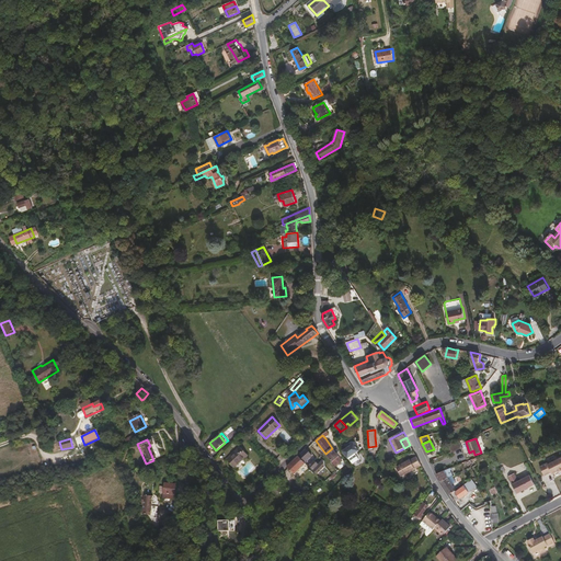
[(194,448),(191,442),(183,444),(185,451),(194,448)]
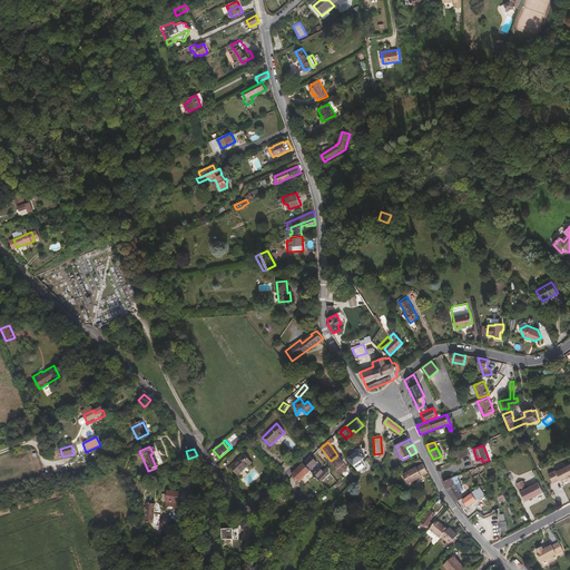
[(467,457),(464,450),(460,451),(461,452),(458,453),(459,460),(467,457)]
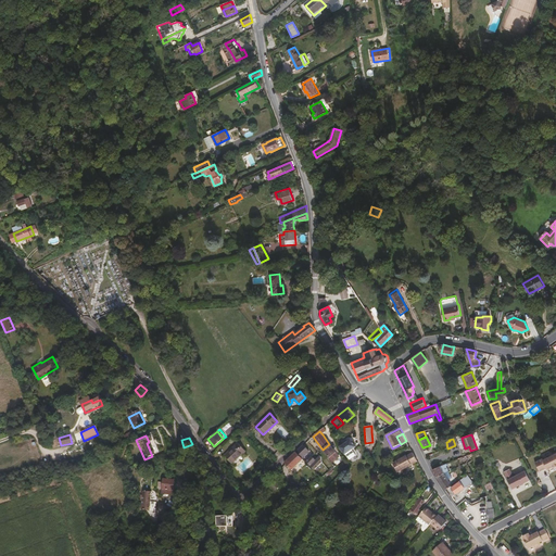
[(352,450),(356,447),(351,440),(349,441),(346,443),(344,440),(342,442),(344,444),(340,447),(344,455),(345,455),(349,459),(355,455),(352,450)]
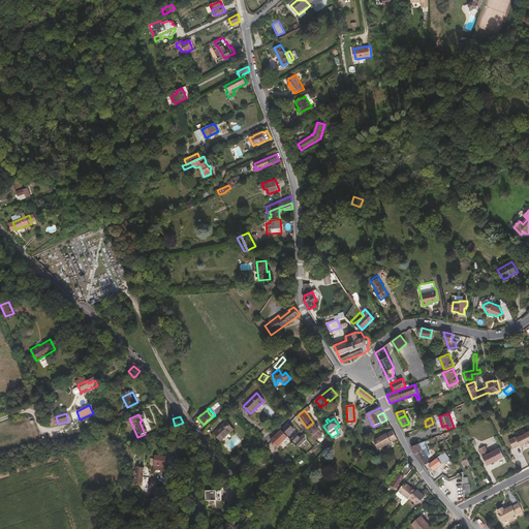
[(221,440),(235,429),(227,422),(215,433),(221,440)]
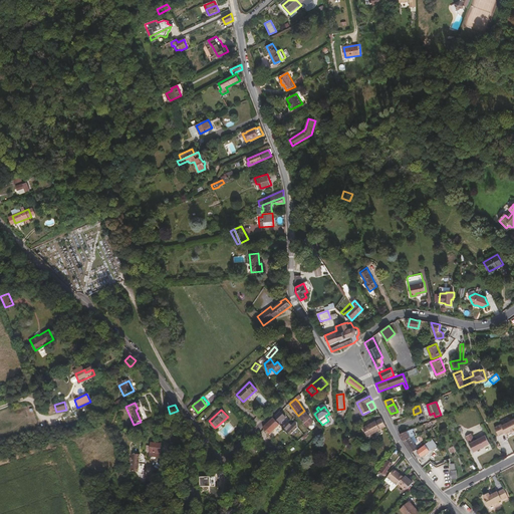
[(305,424),(310,419),(304,411),(298,416),(305,424)]
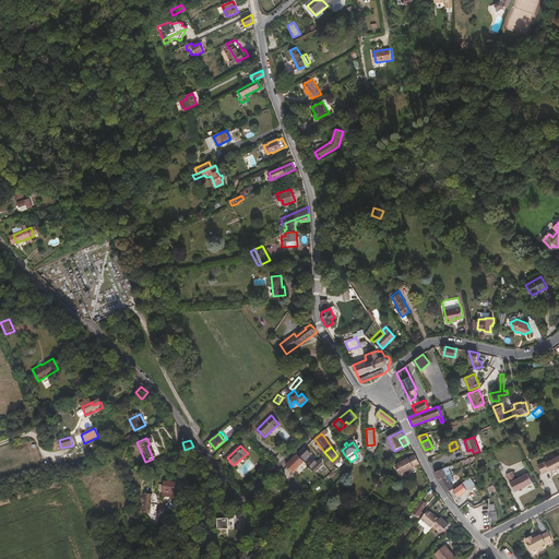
[(307,459),(311,454),(306,448),(298,455),(305,462),(307,464),(307,465),(308,464),(310,463),(307,460),(307,459)]
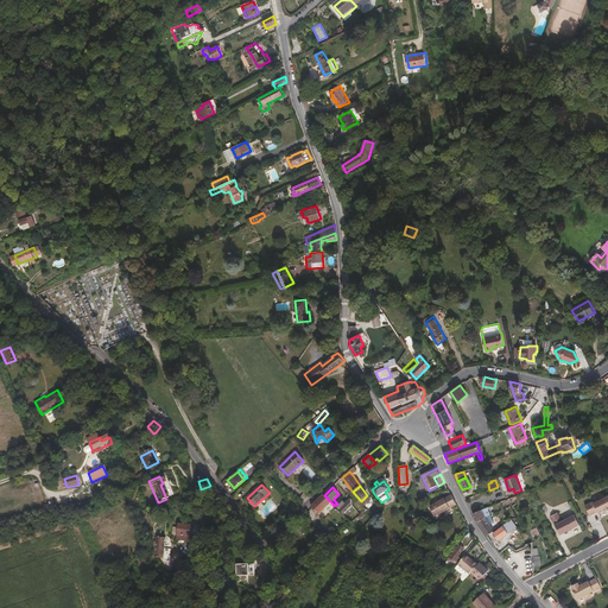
[(320,514),(331,502),(324,495),(311,507),(320,514)]
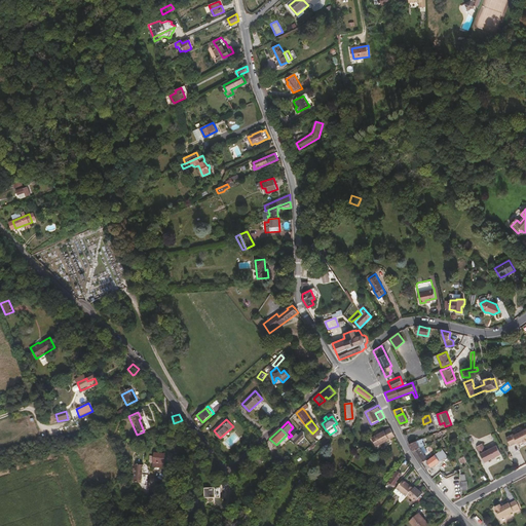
[(388,440),(395,437),(390,428),(384,433),(384,431),(372,438),(377,447),(388,440)]
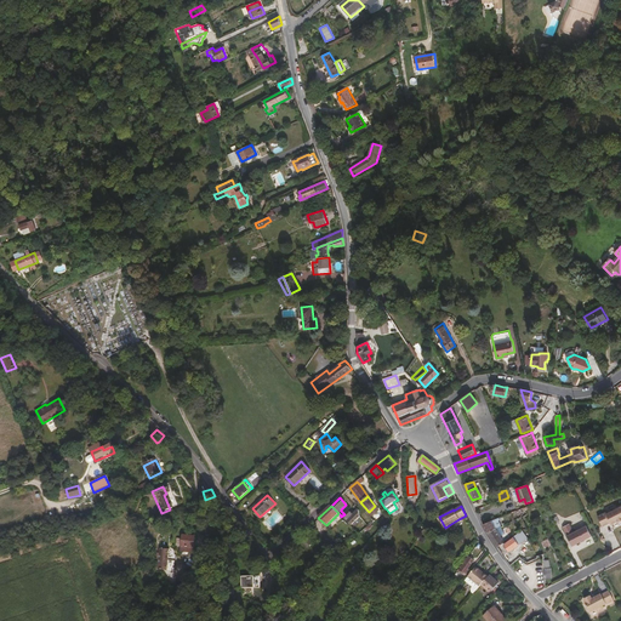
[(620,506),(607,514),(605,512),(604,513),(610,523),(611,524),(617,522),(620,519),(620,506)]
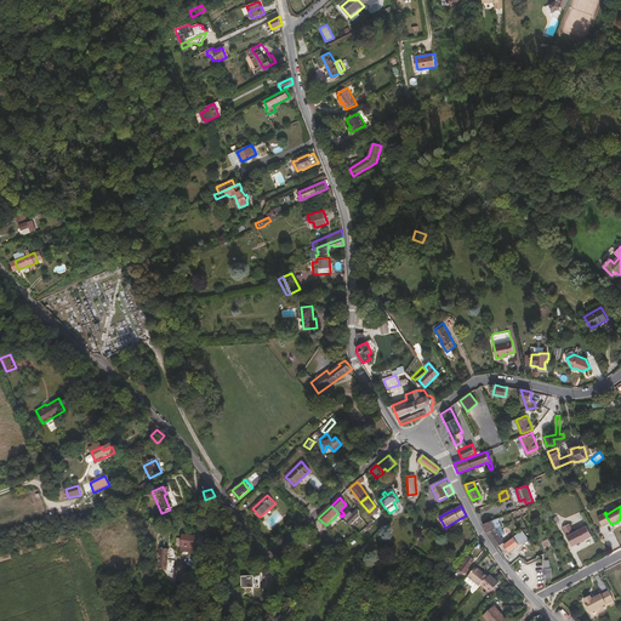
[(528,514),(524,507),(513,512),(517,519),(522,517),(528,514)]
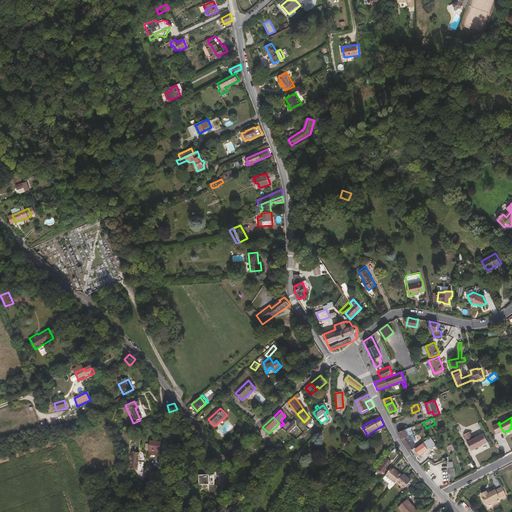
[(291,426),(294,423),(292,421),(289,423),(287,421),(284,424),(282,425),(287,430),(291,426)]
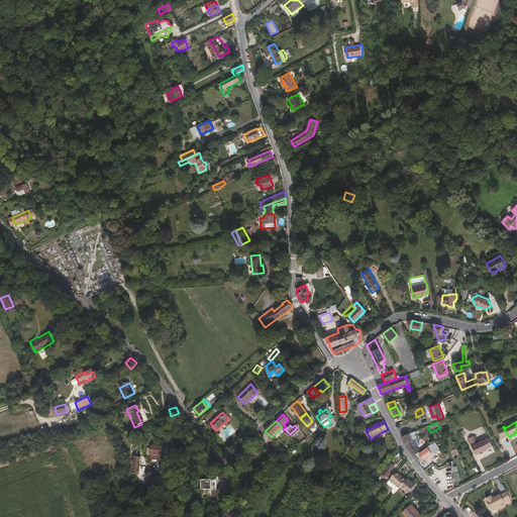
[(508,435),(503,427),(497,430),(502,438),(508,435)]
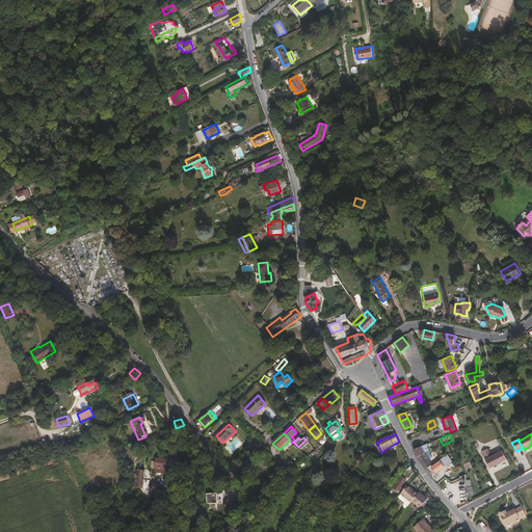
[(368,451),(363,441),(357,444),(364,453),(368,451)]
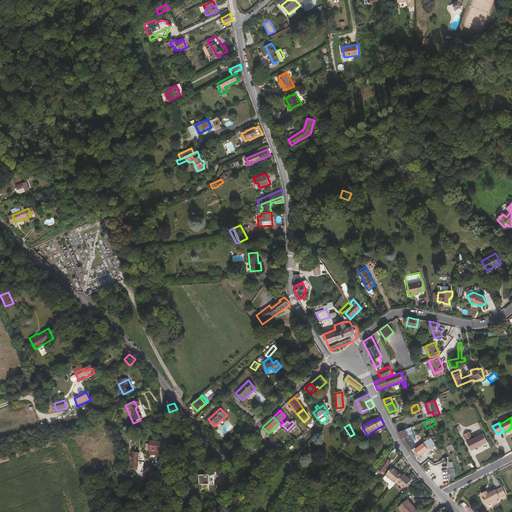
[(408,436),(413,434),(410,427),(398,432),(400,436),(402,440),(408,436)]
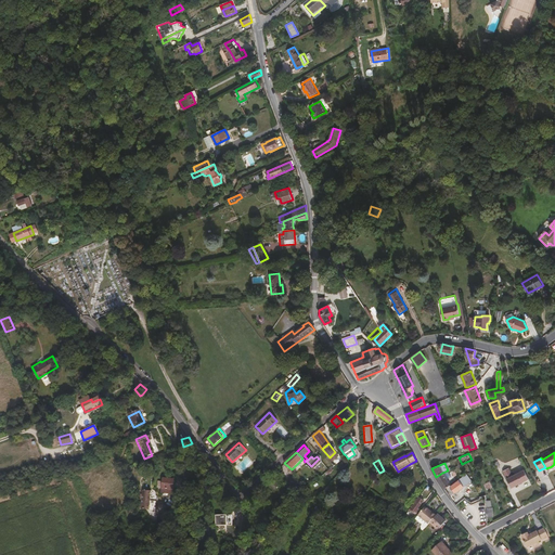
[(512,488),(529,479),(524,469),(506,479),(512,488)]
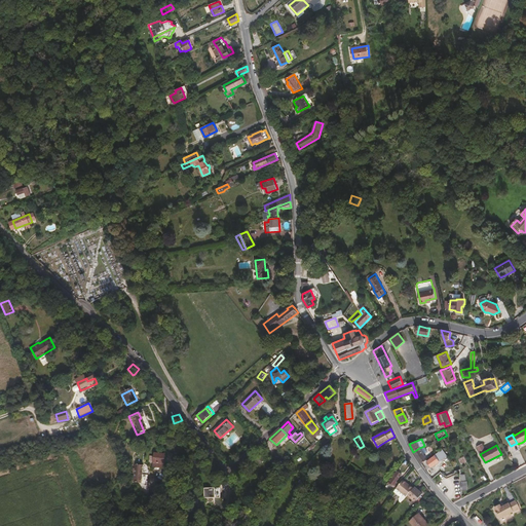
[(427,460),(419,448),(413,452),(417,457),(418,459),(421,463),(426,460),(426,461),(427,460)]
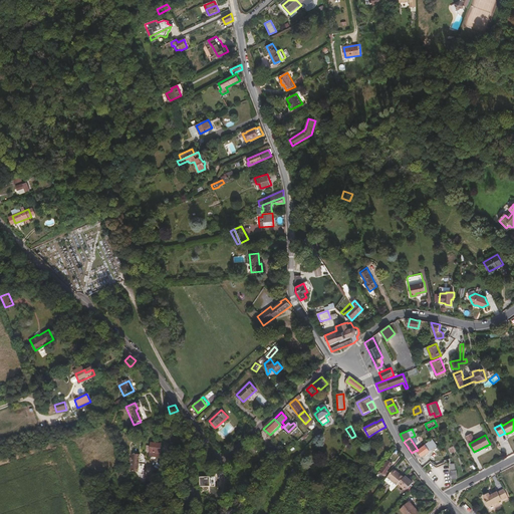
[(430,451),(437,445),(432,439),(425,445),(430,451)]
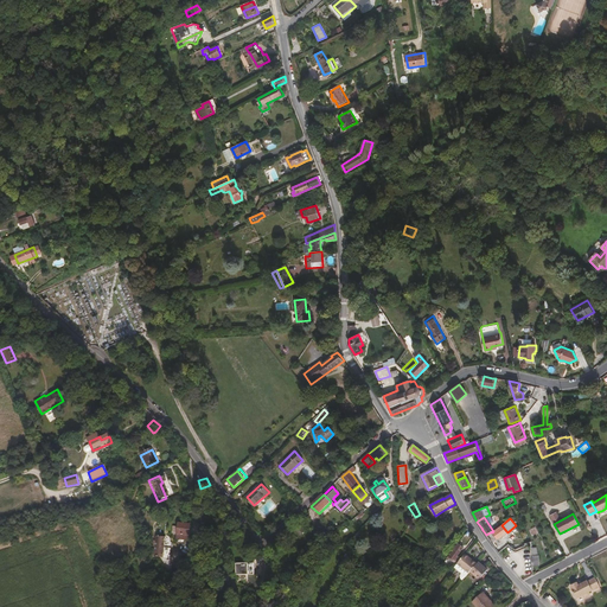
[(191,537),(192,525),(180,523),(178,535),(179,535),(191,537)]
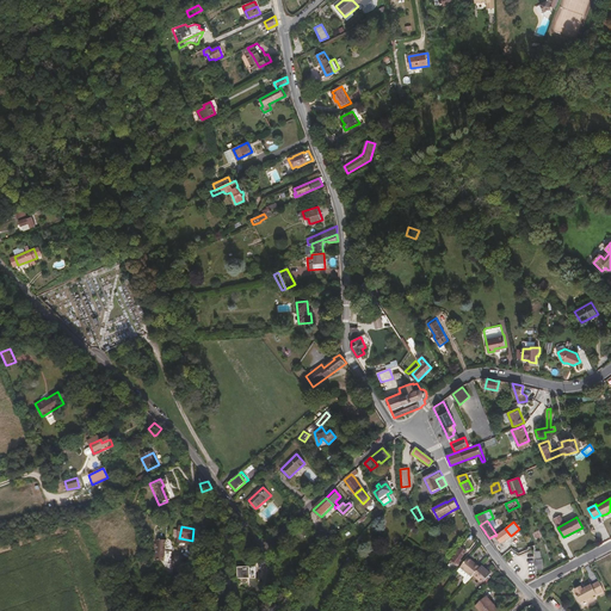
[(501,543),(511,536),(505,529),(497,535),(495,536),(501,543)]
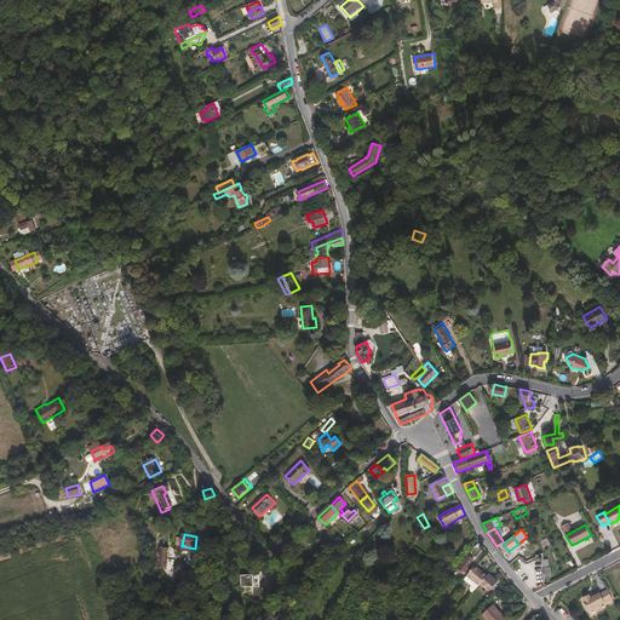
[(477,558),(484,549),(483,546),(480,541),(471,552),(477,558)]
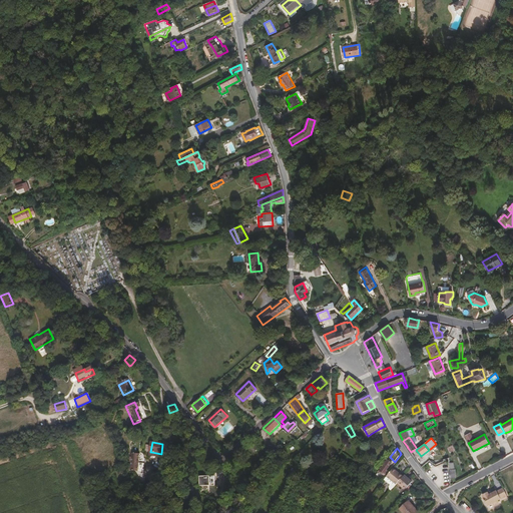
[(387,470),(392,463),(388,460),(378,472),(380,473),(382,471),(384,473),(385,474),(387,471),(387,470)]
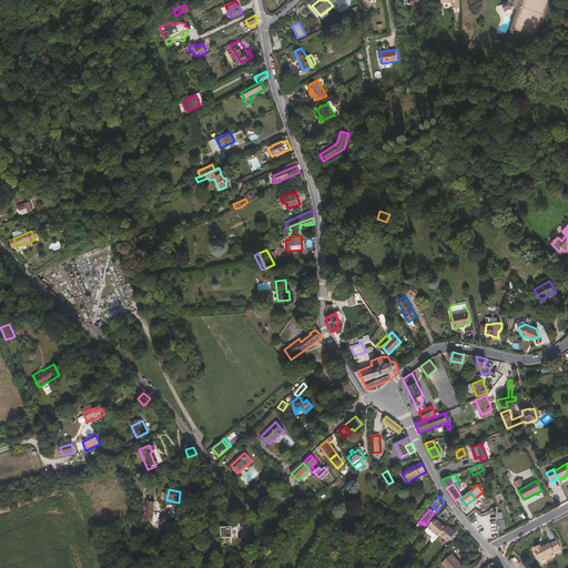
[(439,537),(446,529),(439,523),(438,525),(435,521),(429,529),(429,530),(438,538),(439,537)]
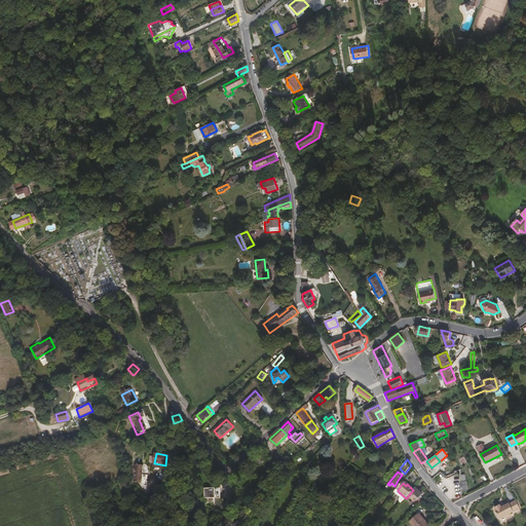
[(419,499),(422,496),(415,489),(413,490),(407,497),(415,504),(415,503),(418,506),(422,502),(419,499)]
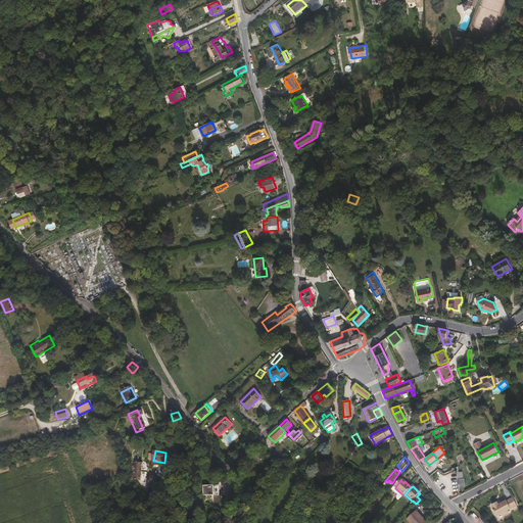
[(217,498),(217,488),(201,489),(201,500),(217,498)]
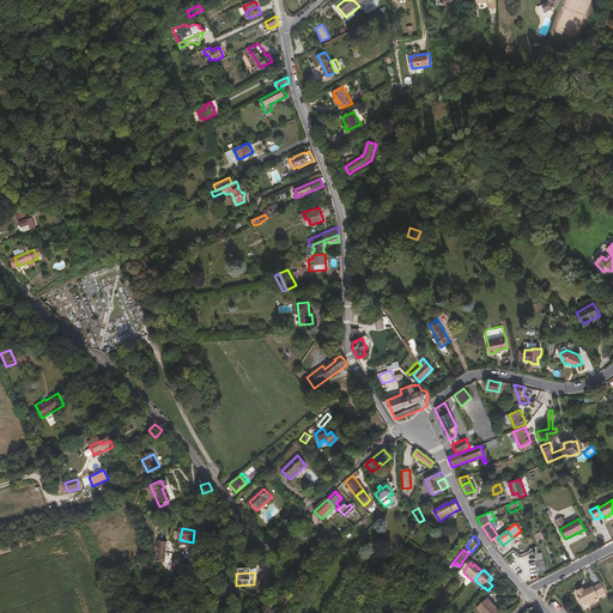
[(467,588),(473,581),(463,572),(460,575),(466,581),(465,584),(465,586),(467,588)]
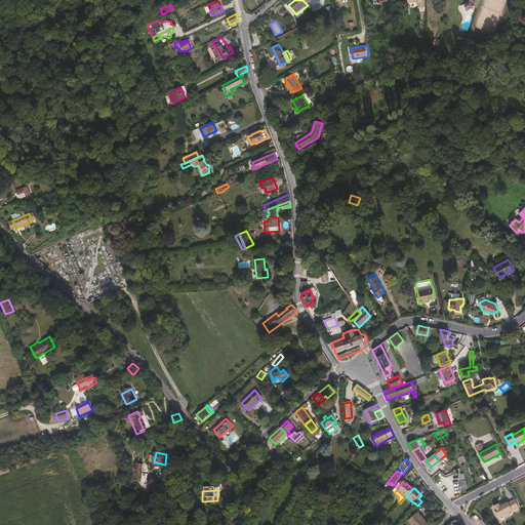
[(513,511),(522,506),(517,497),(512,500),(511,500),(507,502),(503,505),(503,503),(502,502),(497,506),(498,508),(497,508),(502,516),(508,514),(509,514),(512,513),(513,511)]
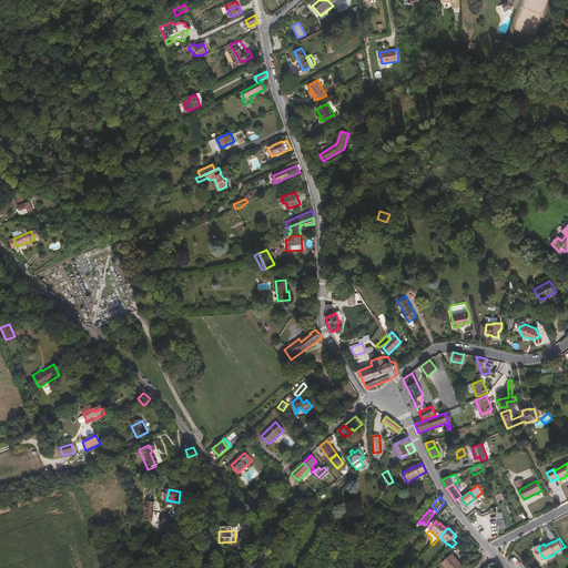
[(463,567),(464,567),(456,560),(459,558),(454,553),(440,565),(443,567),(463,567)]
